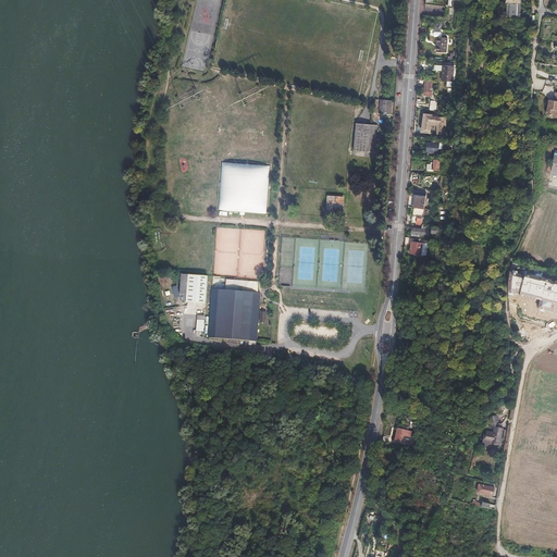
[(521,16),(522,1),(522,0),(506,0),(507,1),(508,2),(507,15),(521,16)]
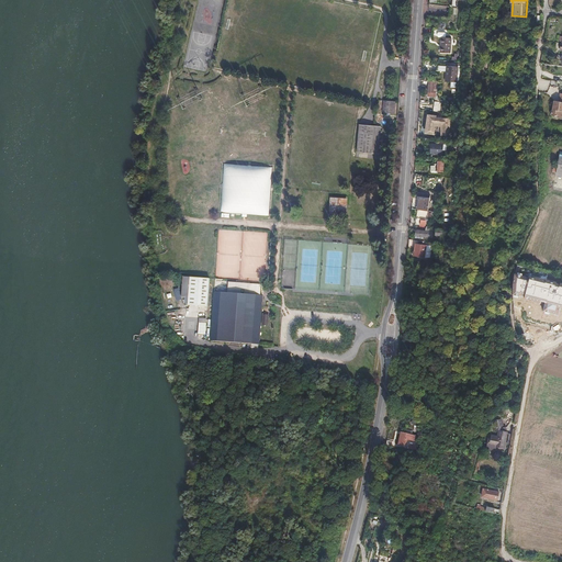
[(451,54),(451,38),(441,37),(440,53),(451,54)]
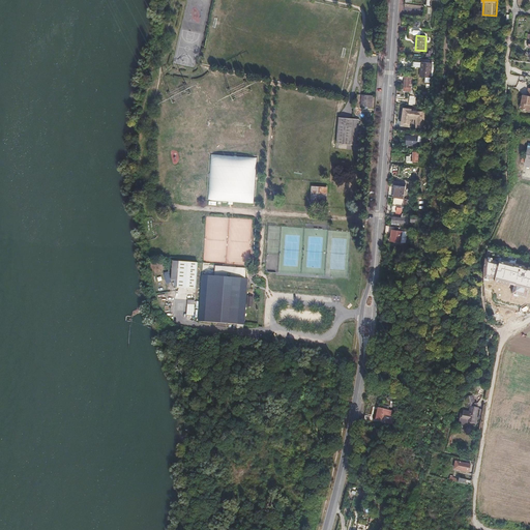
[(432,79),(433,63),(422,63),(413,62),(413,67),(421,67),(420,78),(432,79)]
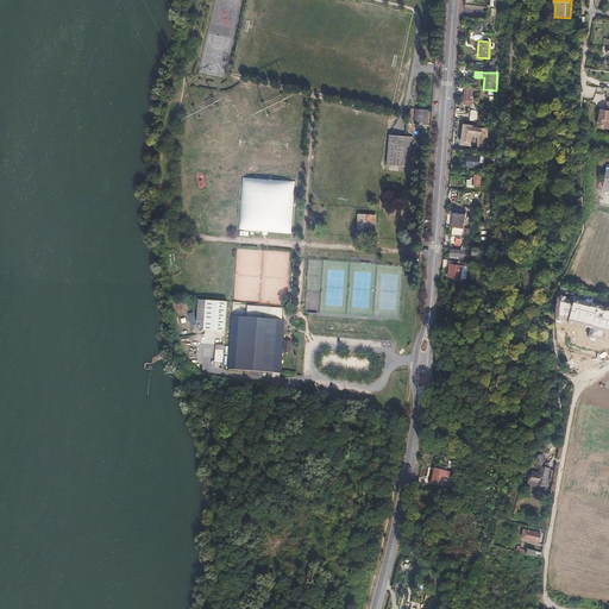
[(608,126),(608,123),(608,100),(606,100),(603,110),(598,108),(597,117),(595,119),(594,123),(596,125),(608,126)]
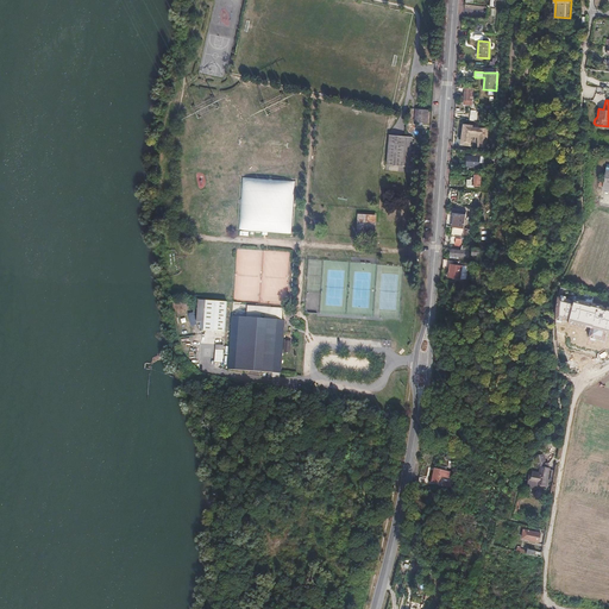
[(414,124),(427,125),(427,111),(414,111),(414,124)]
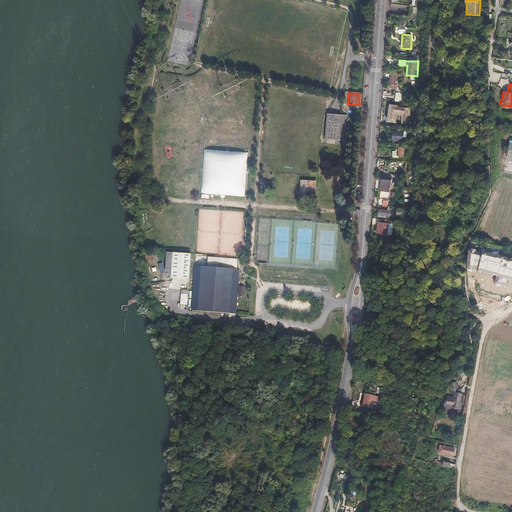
[(391,104),(391,109),(390,117),(392,119),(397,120),(398,114),(403,115),(403,123),(408,123),(408,125),(412,125),(411,108),(408,108),(404,108),(404,107),(399,107),(399,105),(391,104)]
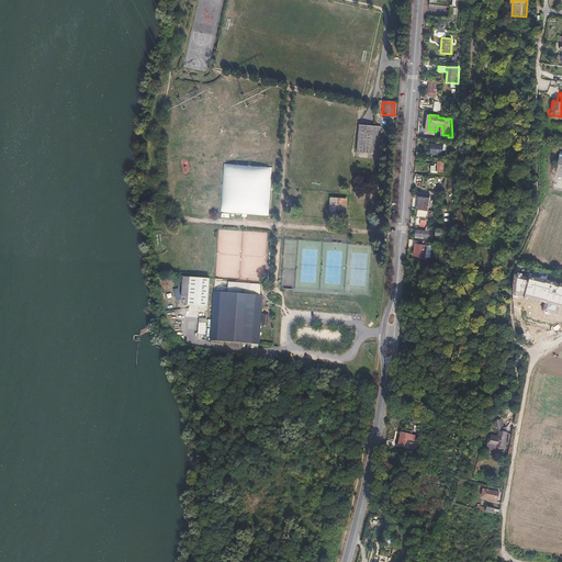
[(357,125),(356,153),(378,154),(379,126),(357,125)]
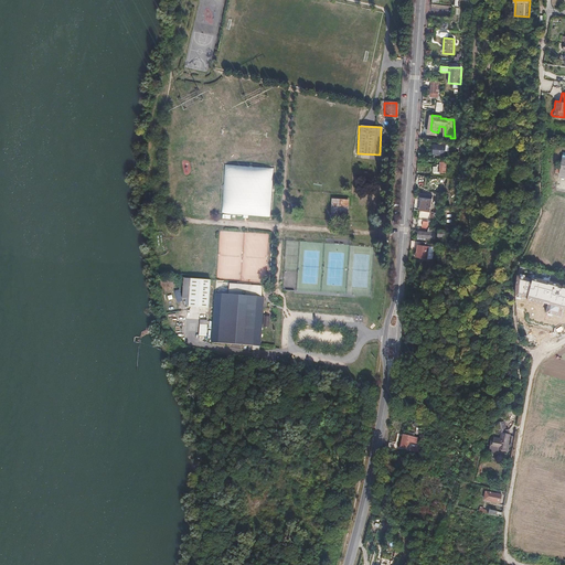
[(444,157),(445,148),(434,146),(433,156),(444,157)]
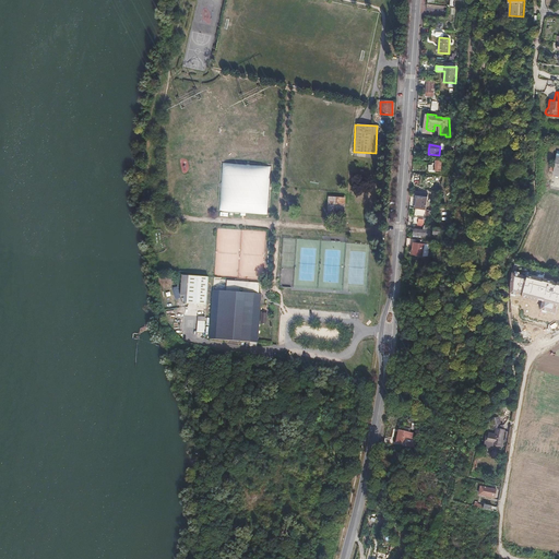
[(440,171),(441,162),(436,162),(436,166),(428,165),(428,170),(440,171)]
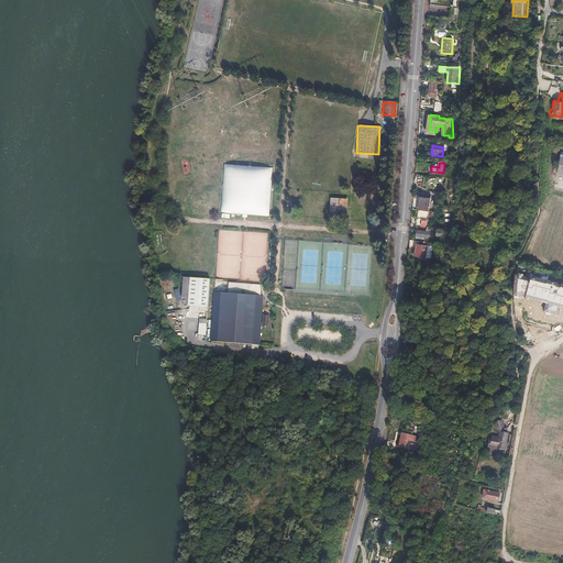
[(245,213),(247,166),(223,165),(220,211),(245,213)]
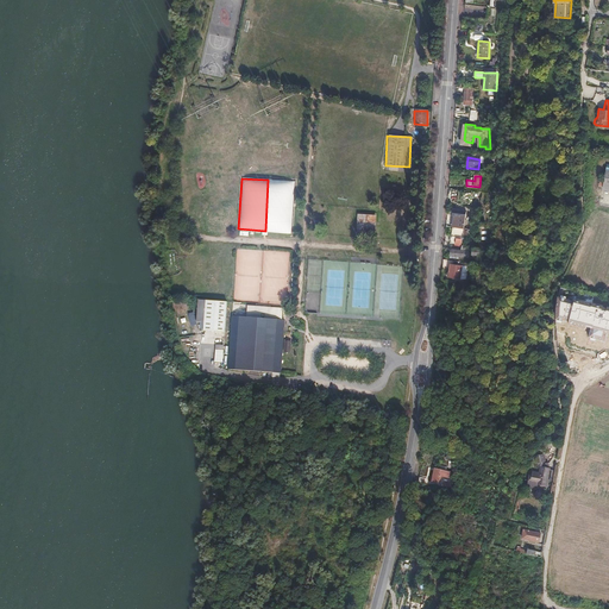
[(292,233),(295,182),(268,180),(265,231),(292,233)]
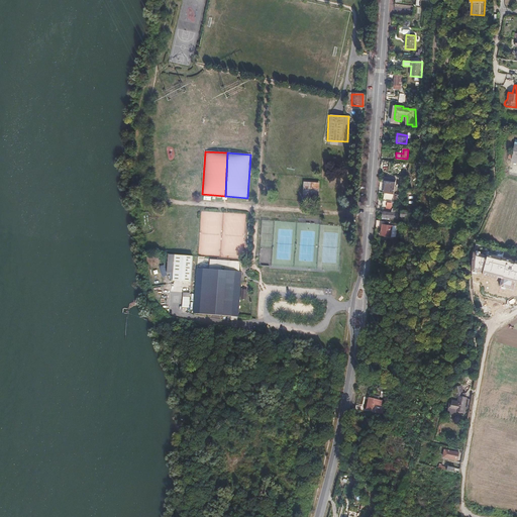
[(389,171),(406,175),(408,166),(391,162),(389,171)]
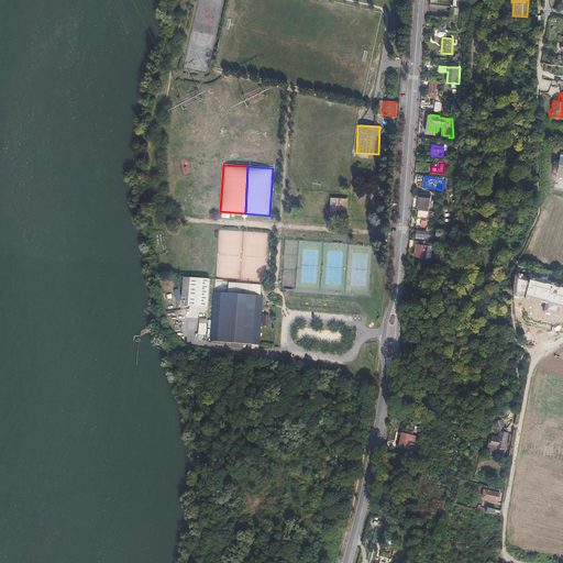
[(429,228),(431,205),(432,195),(420,194),(420,200),(421,200),(419,227),(429,228)]
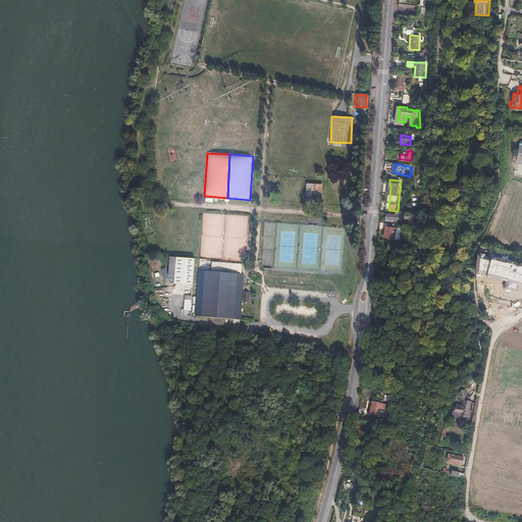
[(320,202),(321,185),(307,184),(305,202),(312,203),(312,201),(320,202)]
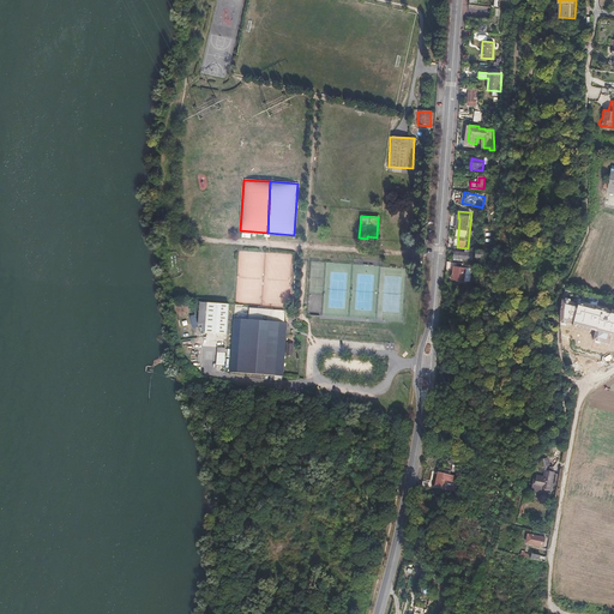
[(495,260),(497,253),(481,252),(481,251),(468,248),(467,253),(458,253),(457,262),(465,262),(467,260),(480,262),(480,259),(482,259),(482,258),(495,260)]
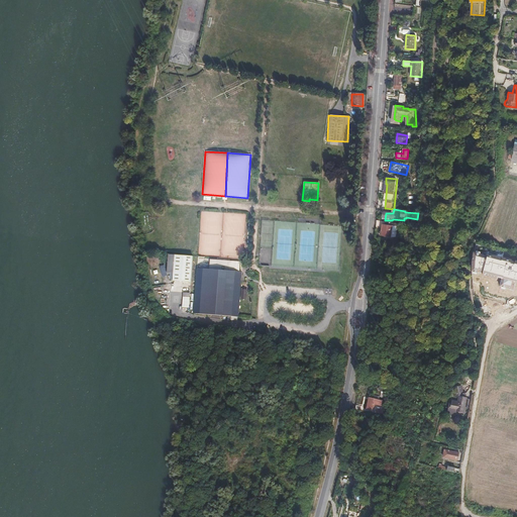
[(221,255),(224,212),(201,210),(199,253),(221,255)]
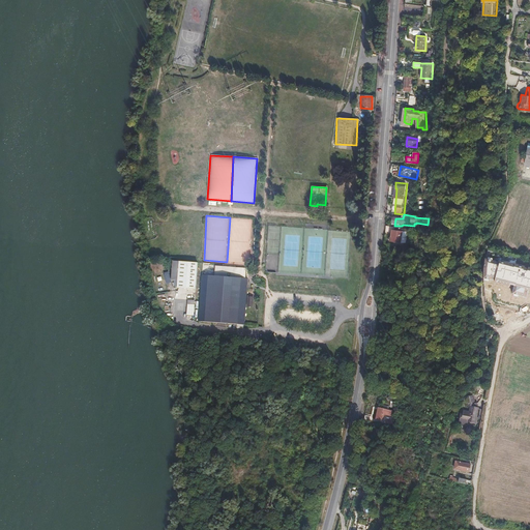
[(249,264),(253,218),(230,217),(227,262),(249,264)]
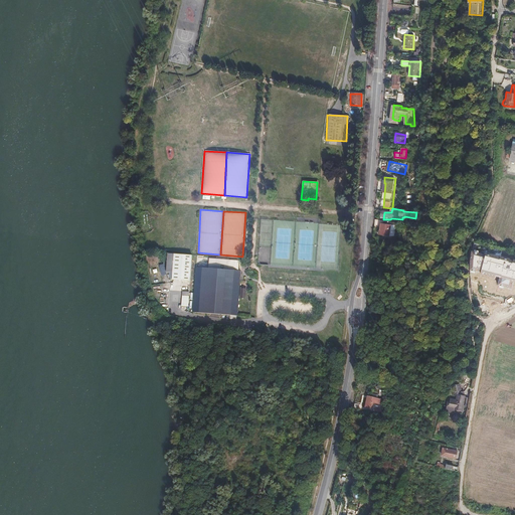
[(272,247),(274,219),(262,218),(260,247),(272,247)]
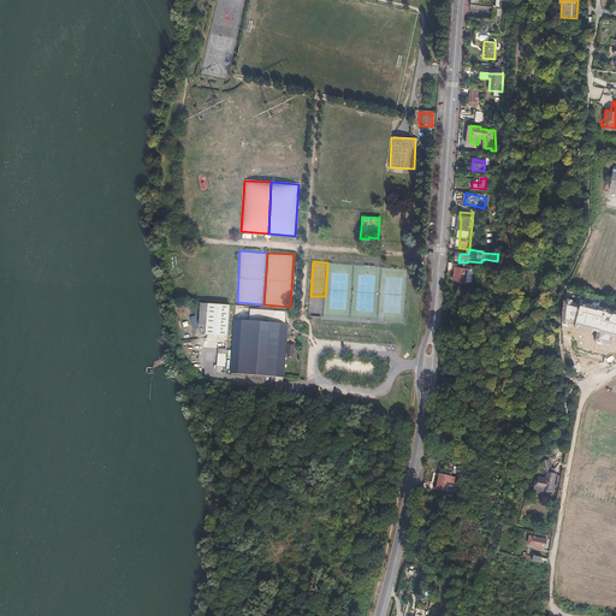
[(469,284),(471,271),(468,270),(468,266),(451,264),(450,272),(456,273),(455,282),(469,284)]
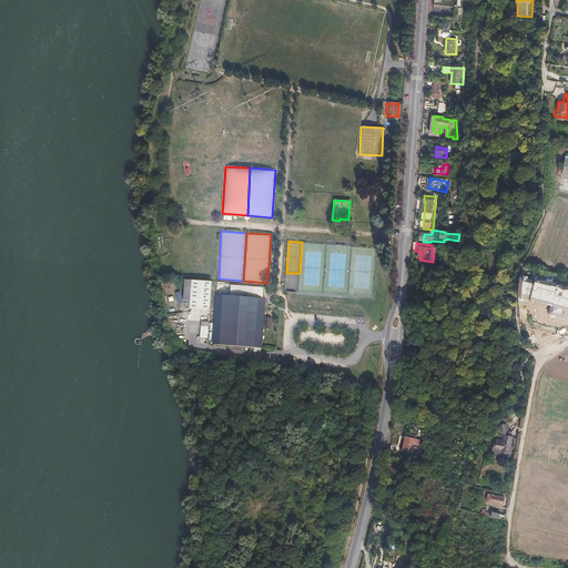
[(285,292),(298,293),(300,273),(286,273),(285,292)]
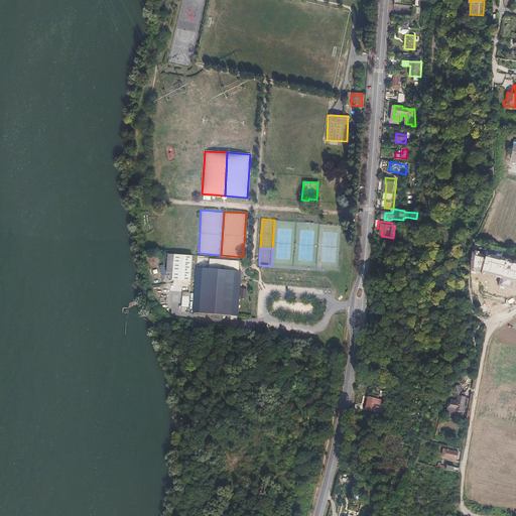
[(189,279),(191,254),(165,252),(170,278),(189,279)]
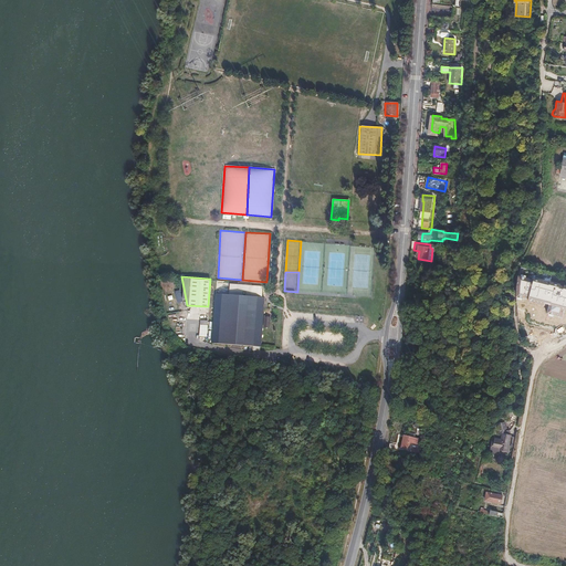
[(565,287),(521,276),(517,300),(549,306),(547,315),(563,318),(565,311),(565,287)]
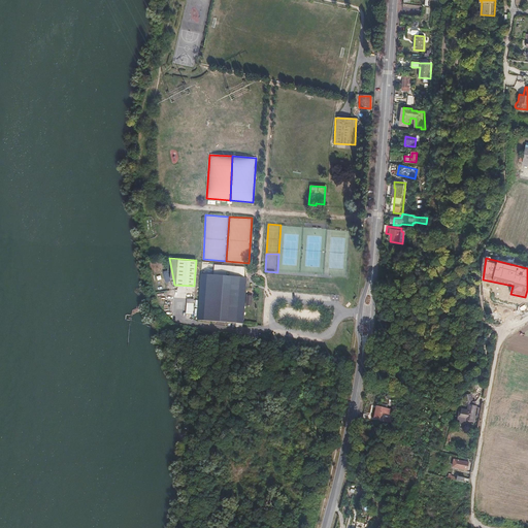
[(215,265),(213,275),(224,276),(244,277),(245,267),(215,265)]
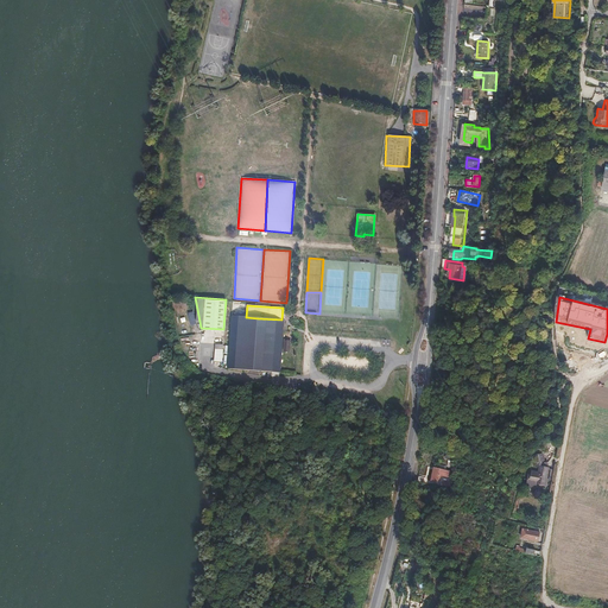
[(254,369),(258,318),(246,317),(230,316),(228,367),(254,369)]
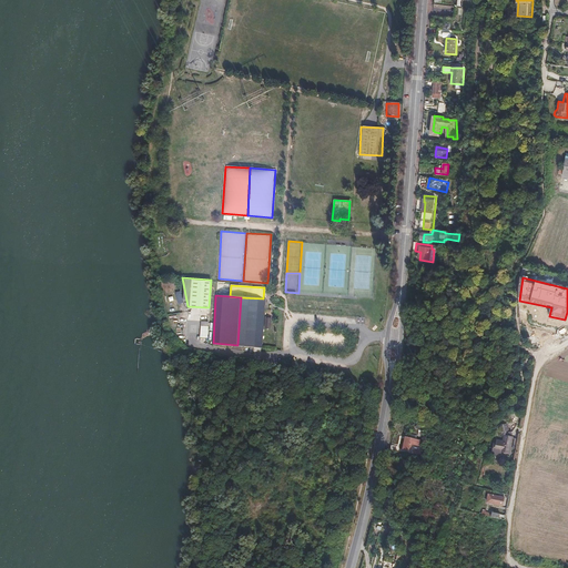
[(262,347),(266,298),(263,298),(241,297),(237,345),(262,347)]
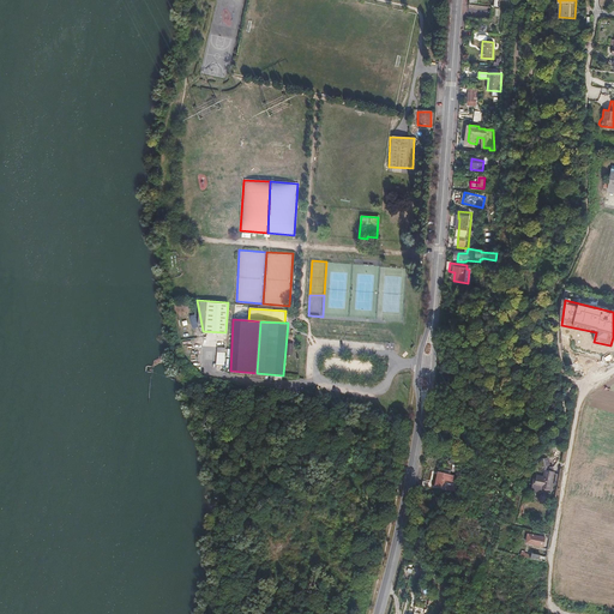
[(226,367),(228,349),(220,349),(220,359),(218,359),(217,366),(226,367)]
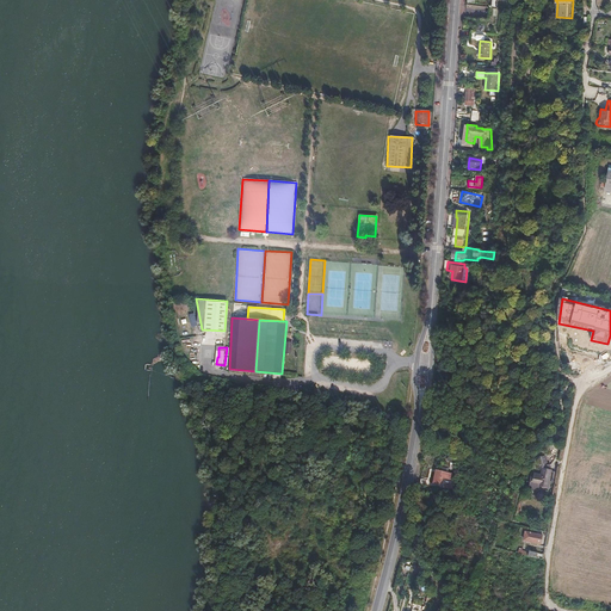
[(531,477),(530,483),(529,487),(538,488),(538,485),(548,487),(549,482),(554,482),(556,471),(549,470),(548,464),(547,464),(544,456),(535,458),(538,468),(542,468),(541,474),(535,473),(534,477),(531,477)]
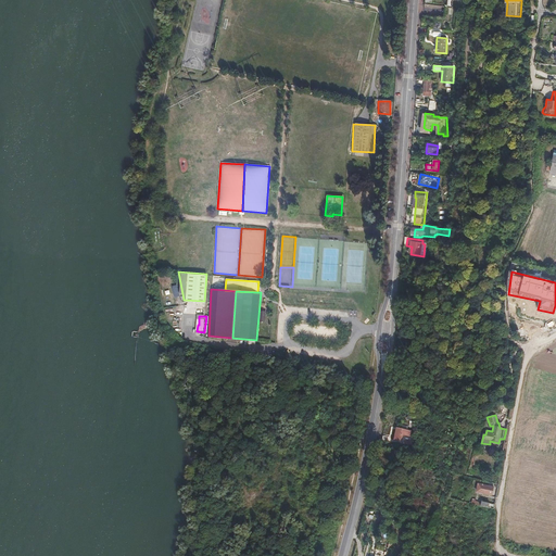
[(409,438),(411,432),(396,429),(393,440),(400,442),(402,436),(409,438)]
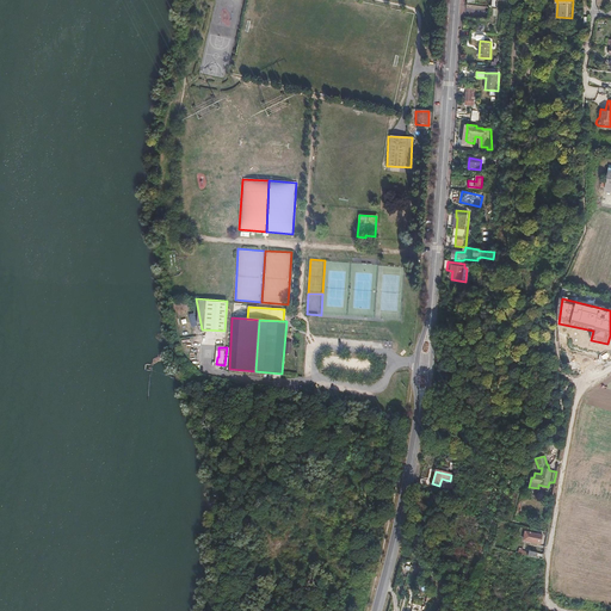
[(541,543),(543,535),(525,531),(525,535),(524,537),(526,537),(525,542),(530,543),(531,541),(541,543)]
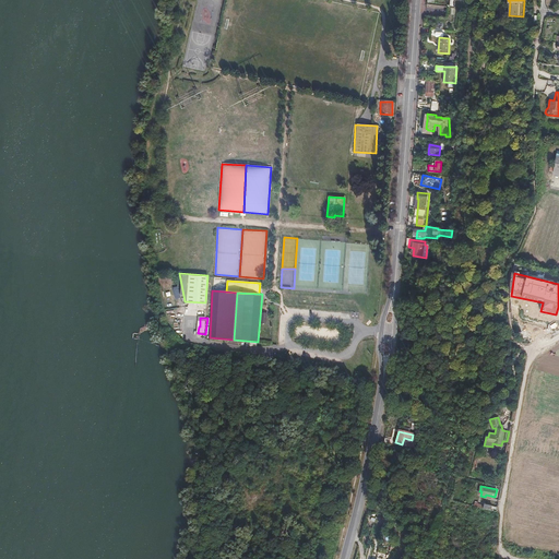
[(475,501),(475,502),(474,506),(496,511),(497,507),(484,504),(478,503),(478,502),(475,501)]
